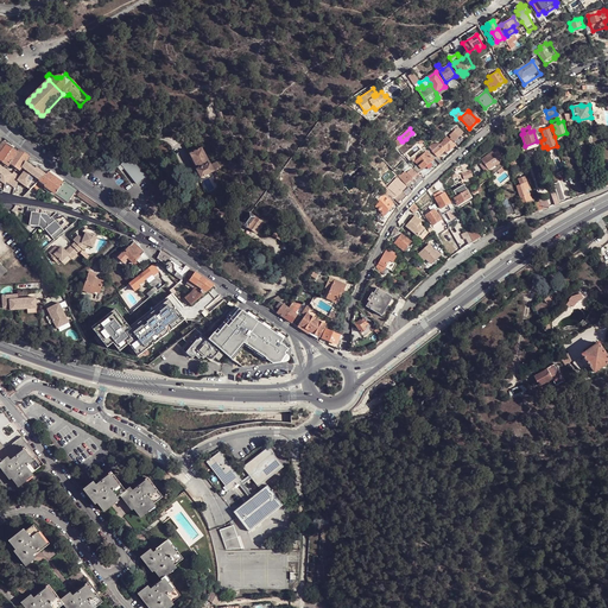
[(454,144),(463,133),(460,130),(455,133),(454,132),(450,134),(453,137),(451,138),(453,139),(451,141),(454,144)]
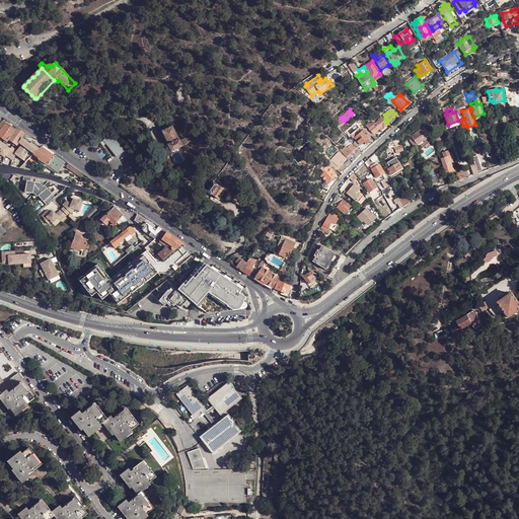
[(383,128),(388,124),(387,123),(385,121),(382,118),(382,119),(380,120),(370,128),(369,129),(373,134),(375,132),(379,129),(382,126),(383,128)]
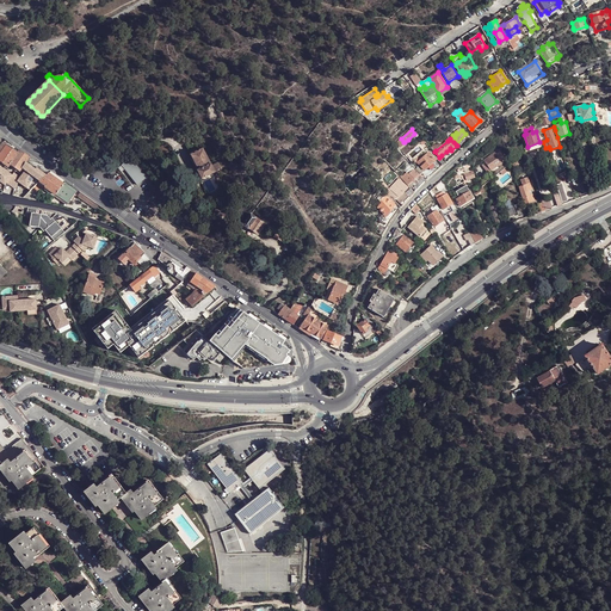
[(11,165),(18,153),(7,144),(2,142),(1,144),(0,146),(0,160),(8,166),(11,165)]
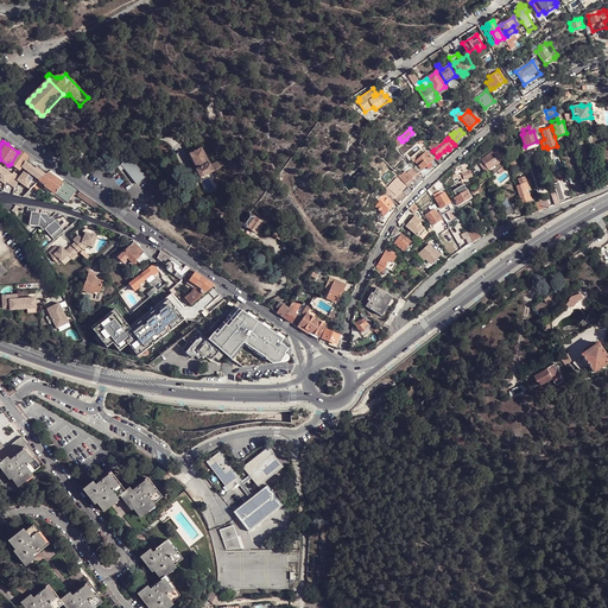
[(18,152),(11,164),(19,170),(21,166),(26,160),(30,156),(19,149),(18,152)]
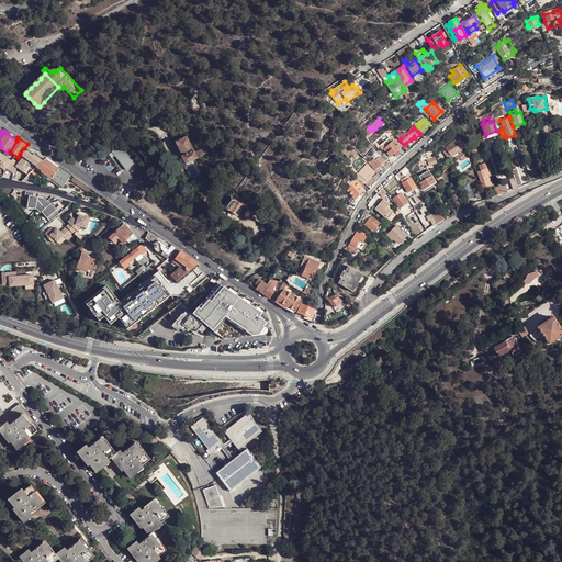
[(187,165),(198,159),(195,154),(194,152),(187,137),(176,143),(183,157),(182,157),(187,165)]
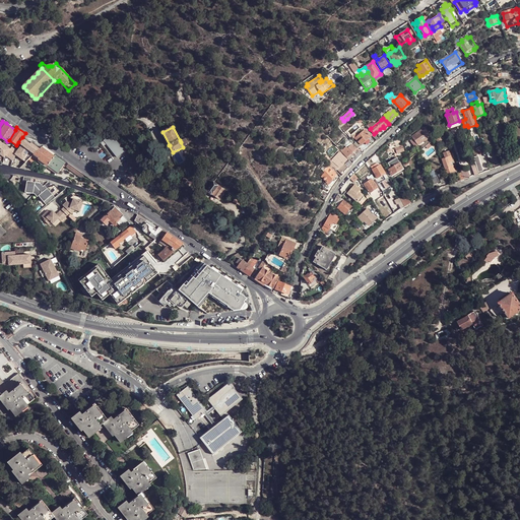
[(369,128),(368,127),(365,129),(371,136),(372,135),(374,134),(370,129),(369,128)]
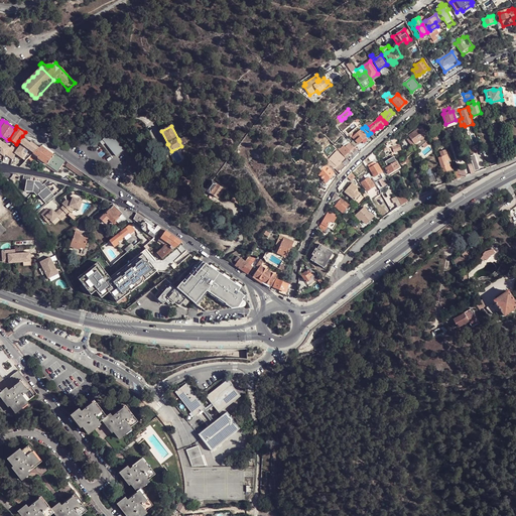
[(359,144),(368,135),(362,128),(353,137),(355,139),(359,144)]
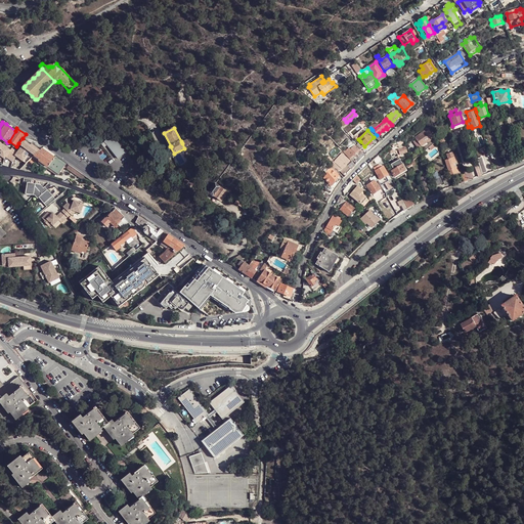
[(383,138),(387,135),(385,132),(383,130),(379,133),(383,138)]
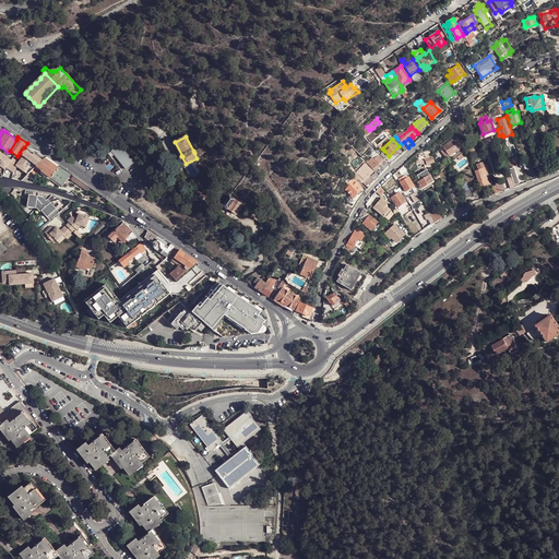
[(449,155),(460,149),(453,140),(442,146),(443,149),(449,155)]
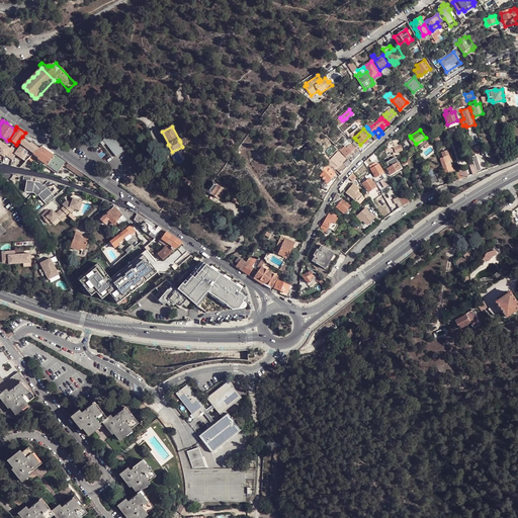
[(111,135),(103,140),(116,157),(123,151),(111,135)]
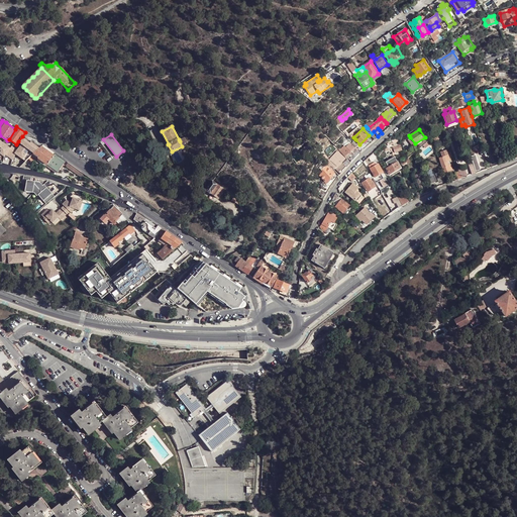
[(30,142),(22,136),(18,141),(21,144),(17,150),(15,152),(16,153),(25,161),(27,160),(33,152),(39,147),(31,141),(30,142)]
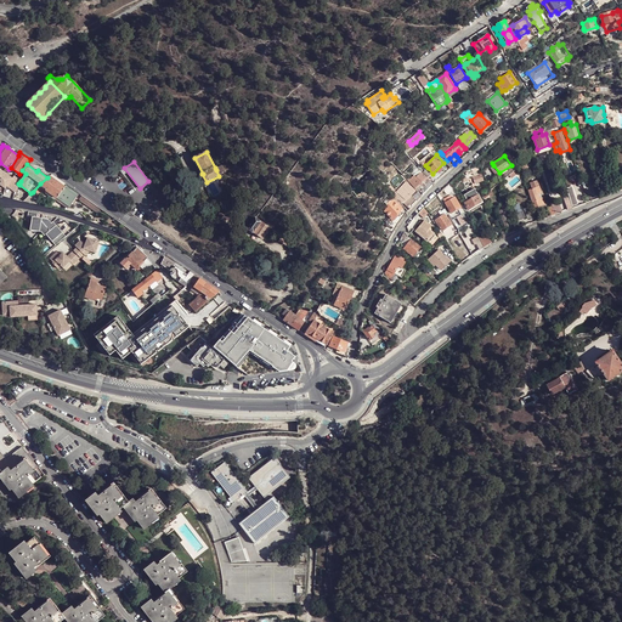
[(18,184),(21,181),(15,175),(12,179),(0,168),(0,184),(5,187),(7,186),(15,191),(20,185),(18,184)]
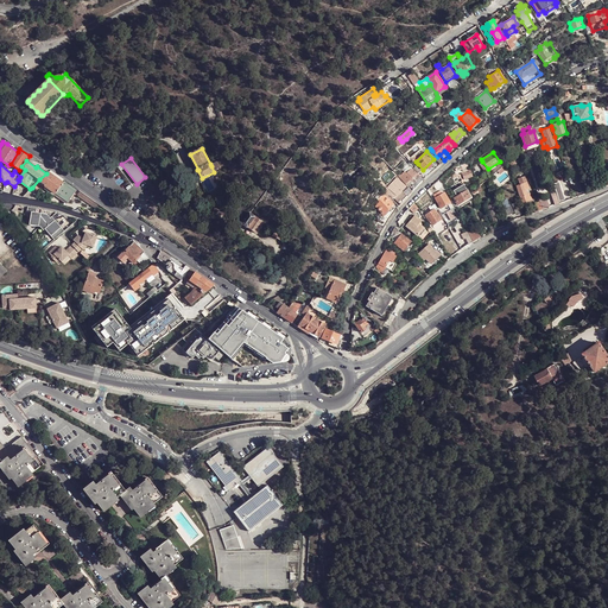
[(410,179),(417,173),(413,169),(412,168),(411,170),(405,175),(410,179)]
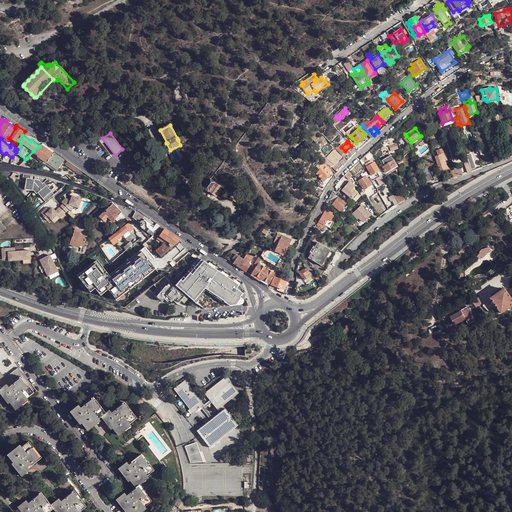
[(391,151),(398,148),(396,142),(392,144),(393,145),(391,146),(391,147),(389,148),(391,151)]
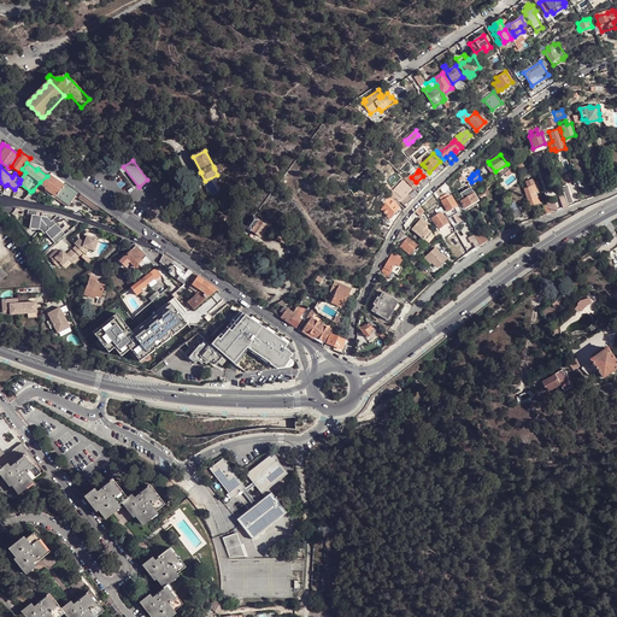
[(52,172),(50,175),(64,186),(66,183),(52,172)]
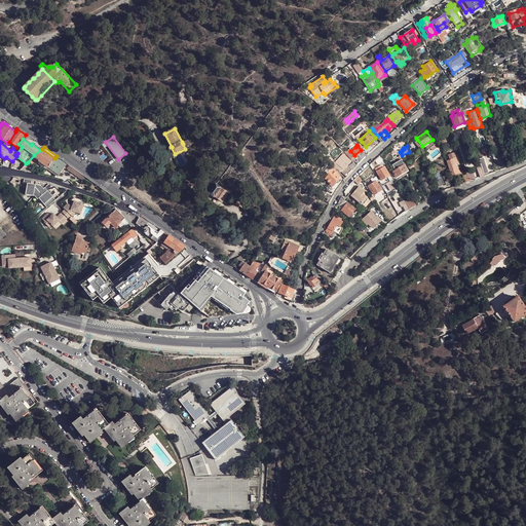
[(305,154),(309,159),(316,152),(312,147),(305,154)]
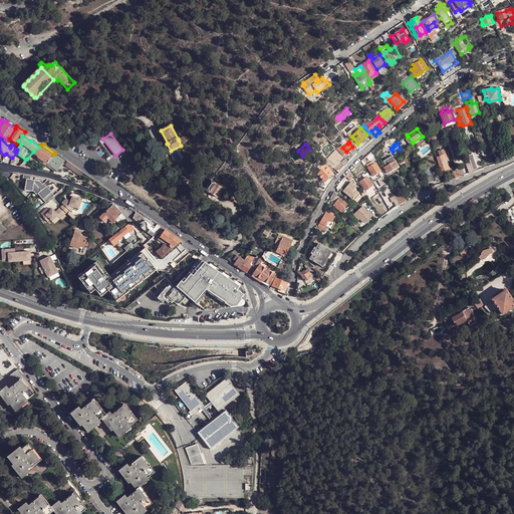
[(47,164),(53,155),(41,146),(39,147),(33,152),(38,156),(38,157),(47,164)]
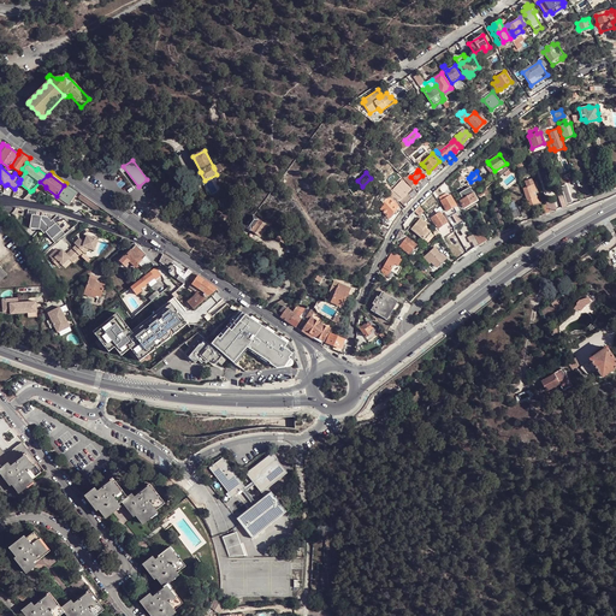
[(422,176),(415,182),(419,185),(426,178),(422,176)]
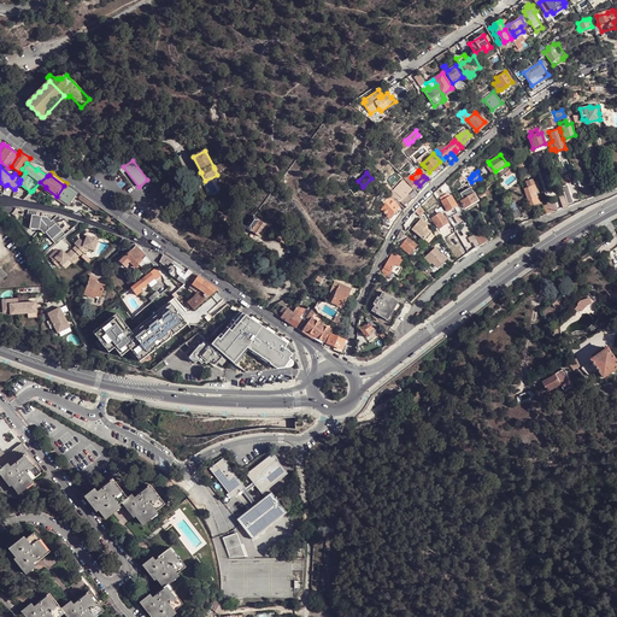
[(523,189),(529,206),(541,203),(539,197),(535,198),(533,193),(538,192),(533,180),(526,182),(528,187),(523,189)]
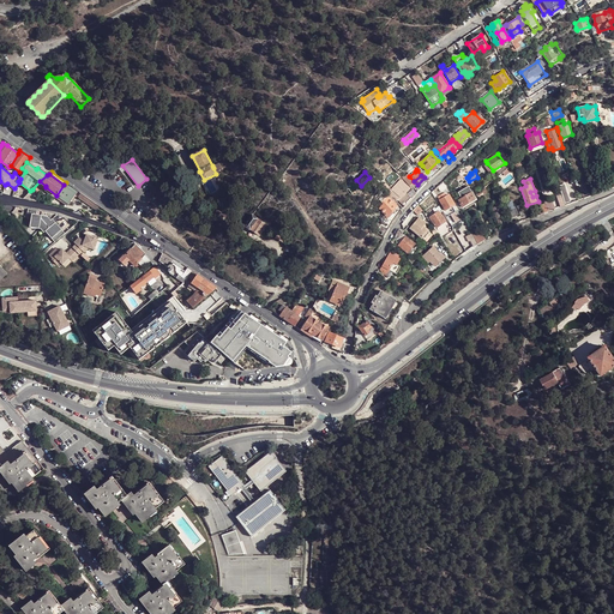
[(66,182),(64,185),(77,193),(78,191),(66,182)]
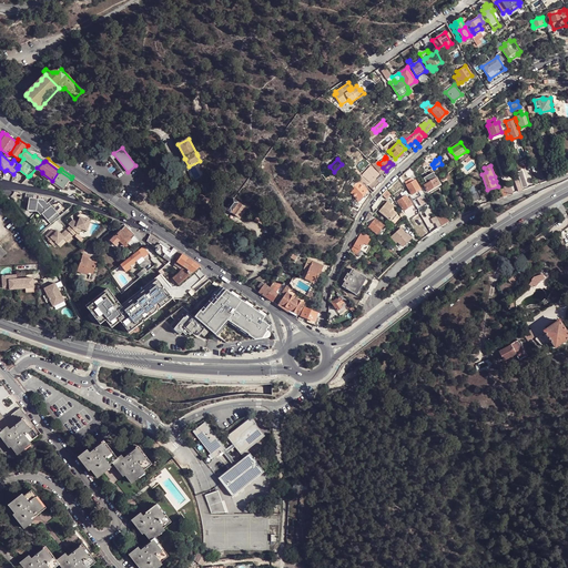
[(63,189),(71,179),(59,171),(52,181),(63,189)]
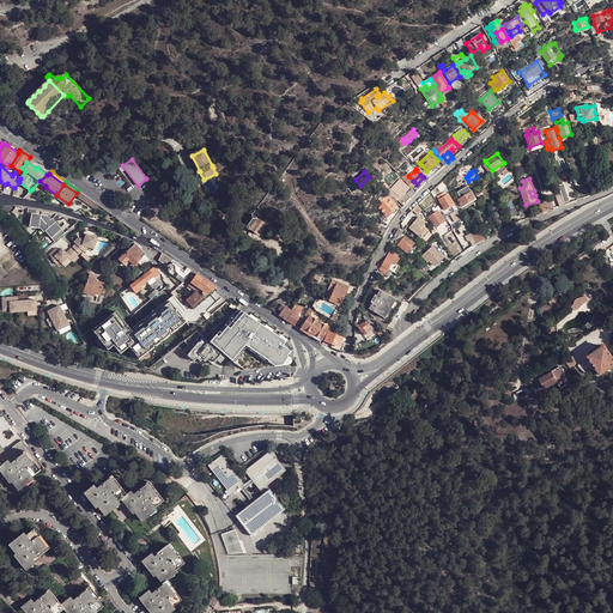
[(396,200),(406,190),(405,190),(408,187),(406,184),(404,186),(402,187),(401,186),(393,194),(396,199),(396,200)]
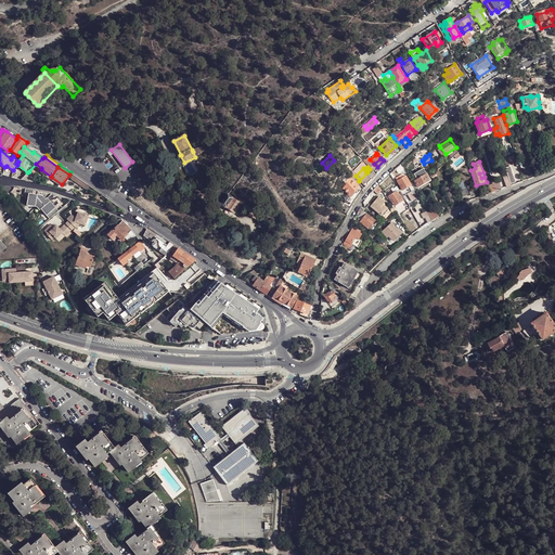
[(511,185),(516,183),(511,167),(505,168),(507,175),(508,180),(511,185)]
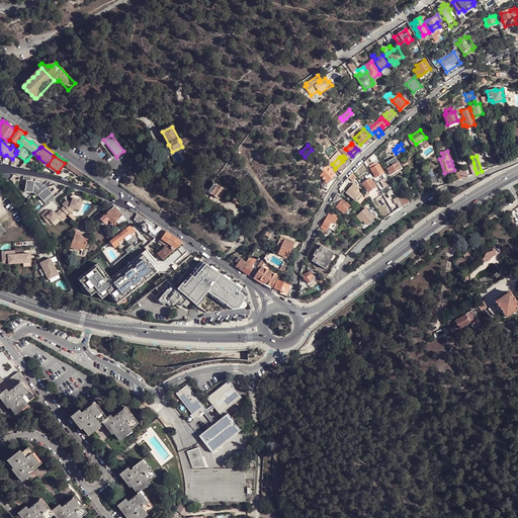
[(389,168),(398,163),(395,157),(386,162),(389,168)]
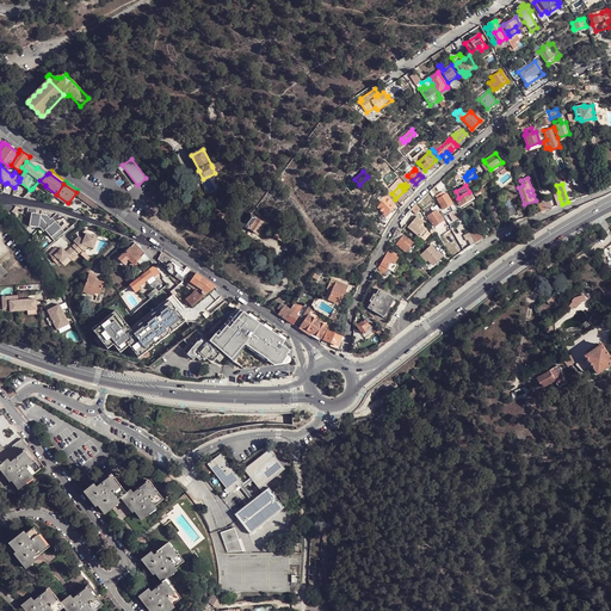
[(39,195),(32,189),(30,190),(23,197),(36,201),(39,195)]
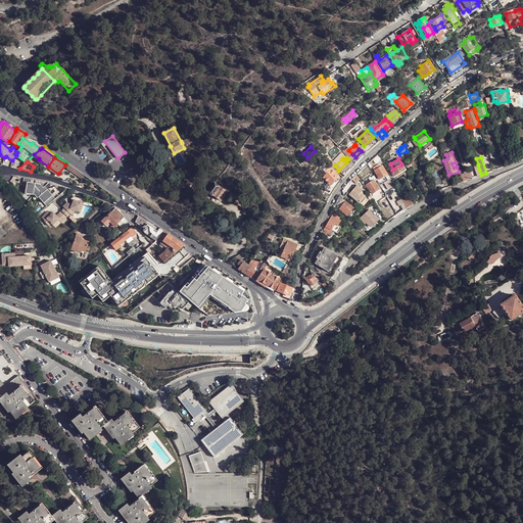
[(85,176),(69,163),(67,168),(83,179),(85,176)]
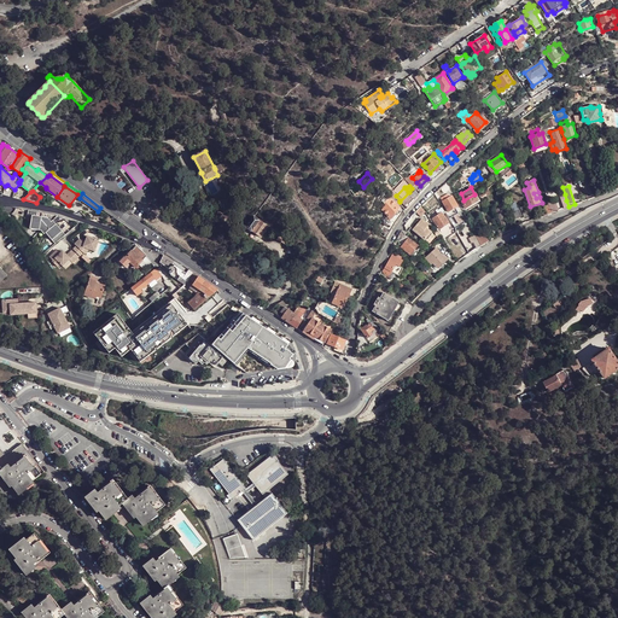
[(473,204),(478,200),(477,198),(474,194),(464,200),(461,202),(465,209),(470,205),(473,204)]
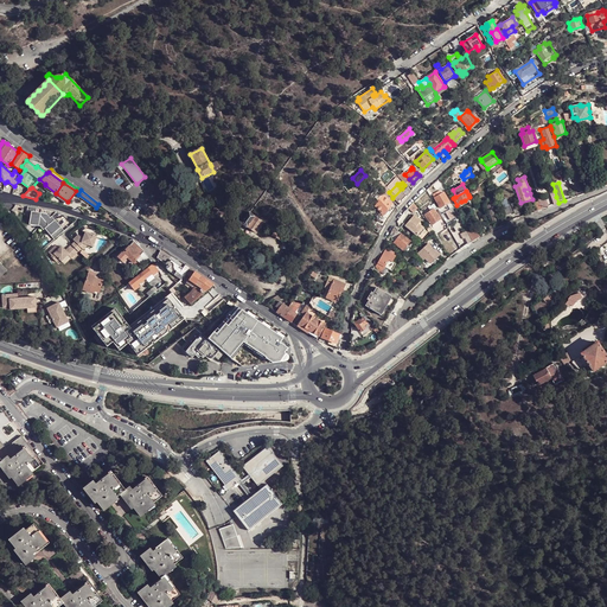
[(447,204),(451,203),(443,192),(441,193),(434,197),(434,198),(439,206),(440,208),(447,204)]
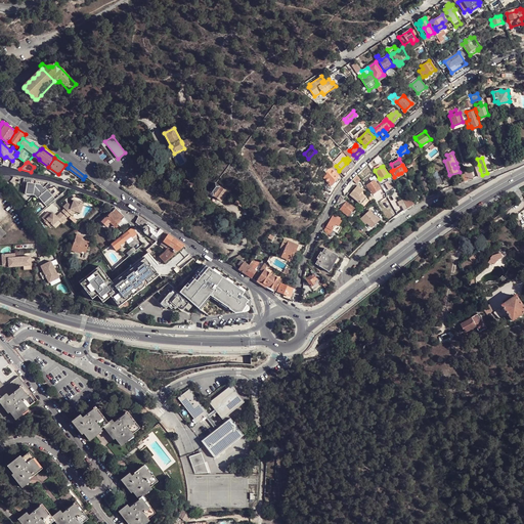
[(331,185),(339,176),(336,173),(334,171),(333,170),(332,169),(324,178),(331,185)]
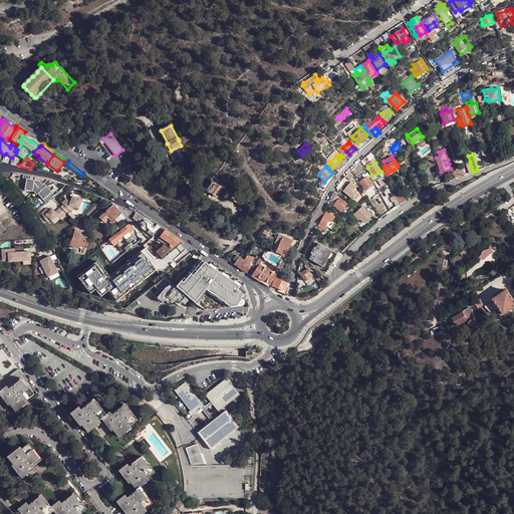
[(350,172),(346,177),(350,182),(354,178),(350,172)]
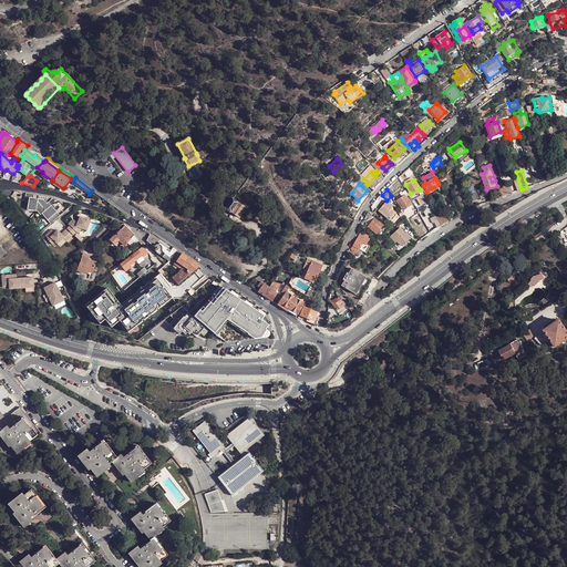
[(411,194),(409,196),(412,200),(418,209),(426,205),(421,196),(418,191),(411,194)]
